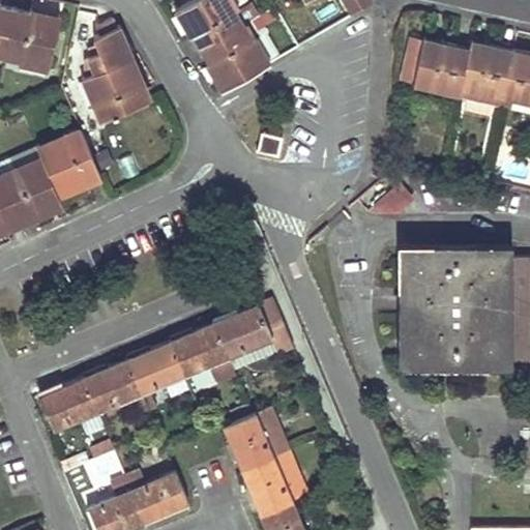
[(0,0),(0,56),(5,57),(16,7),(0,3),(0,1),(0,0)]
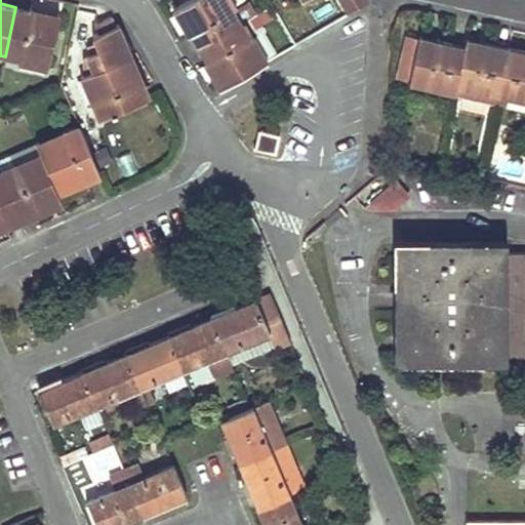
[(189,0),(173,9),(190,36),(192,35),(199,47),(242,22),(235,10),(238,8),(233,0),(189,0)]
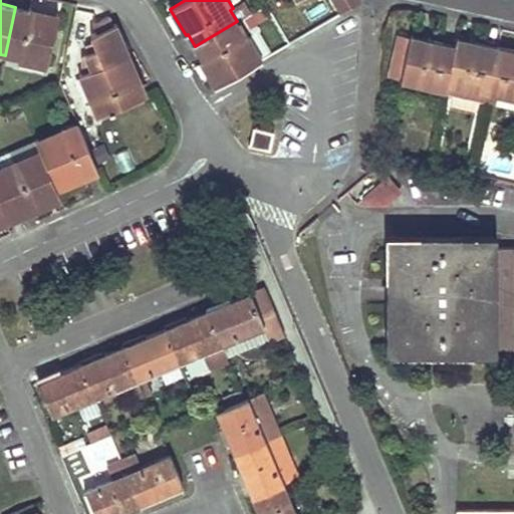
[(332,0),(340,14),(360,2),(359,0),(332,0)]
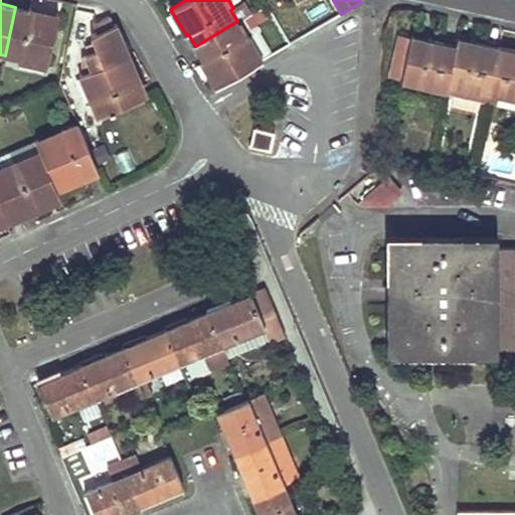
[(46,67),(58,14),(29,7),(28,10),(15,7),(5,55),(18,58),(17,60),(46,67)]
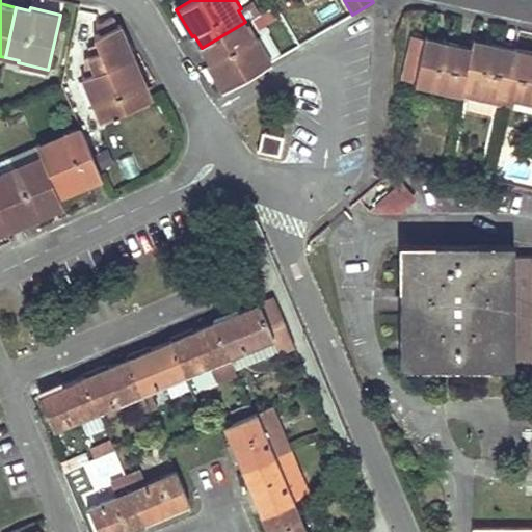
[(94,73),(87,76),(81,79),(94,108),(96,106),(102,121),(150,101),(143,85),(145,84),(121,25),(117,26),(112,17),(95,24),(99,34),(94,37),(100,51),(86,57),(94,73)]
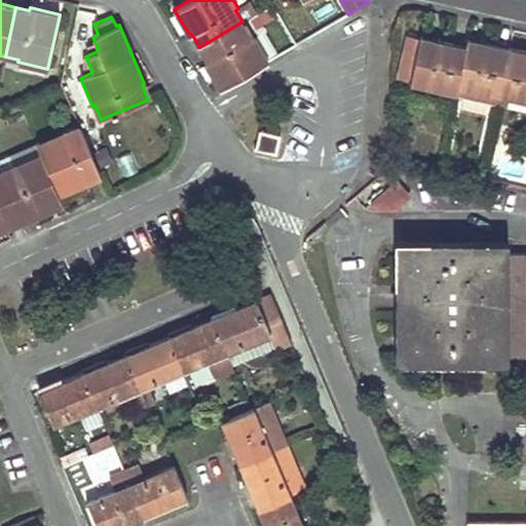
[(242,22),(199,47),(208,61),(204,62),(220,88),(269,60),(254,34),(251,36),(242,22)]
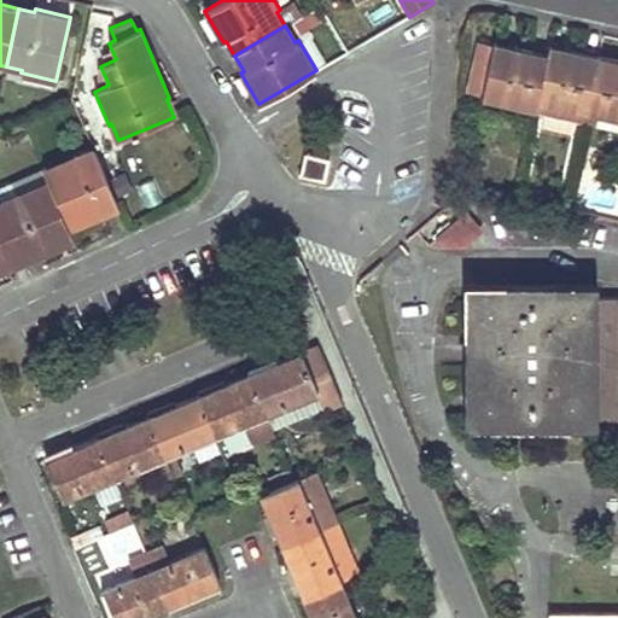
[(483,99),(536,111),(548,57),(494,45),(493,51),(476,47),(467,92),(483,97),(483,99)]
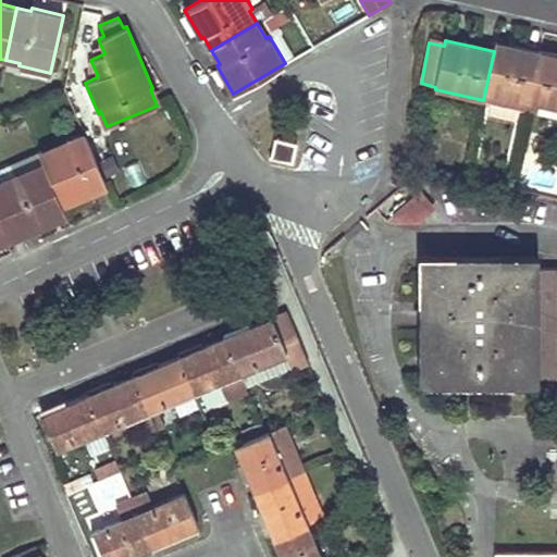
[(527,111),(540,53),(496,44),(494,51),(483,100),(483,102),(494,106),(518,111),(527,113),(527,111)]
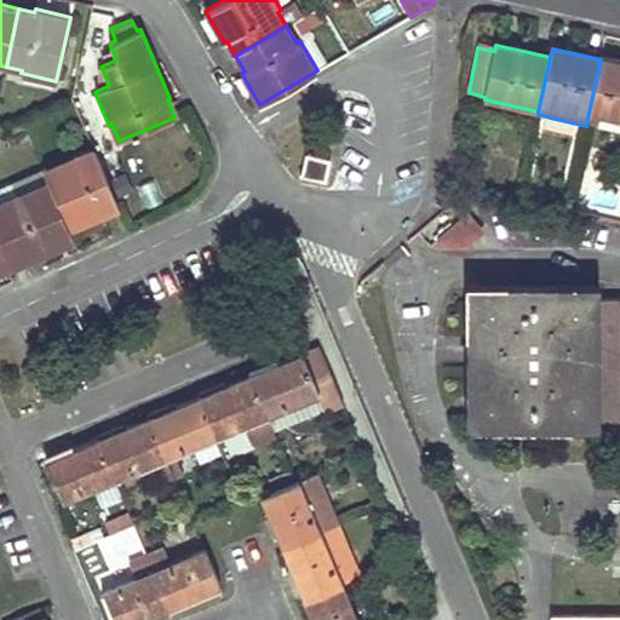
[(619,63),(601,59),(586,124),(598,126),(602,109),(619,113),(619,63)]
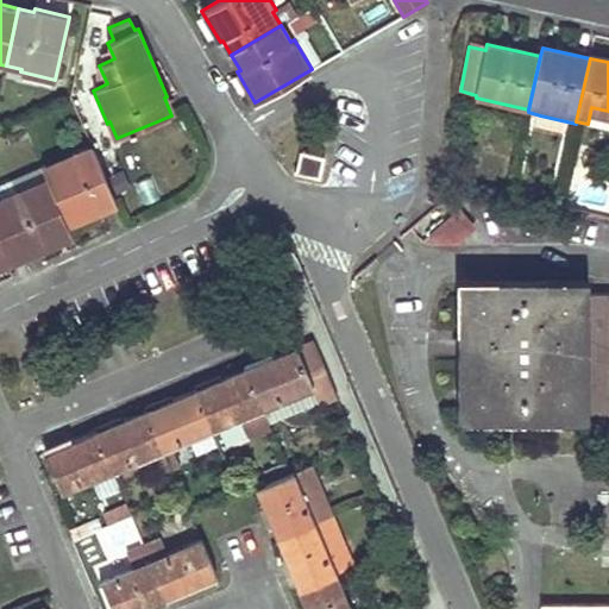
[(608,111),(591,107),(588,124),(608,129),(608,111)]
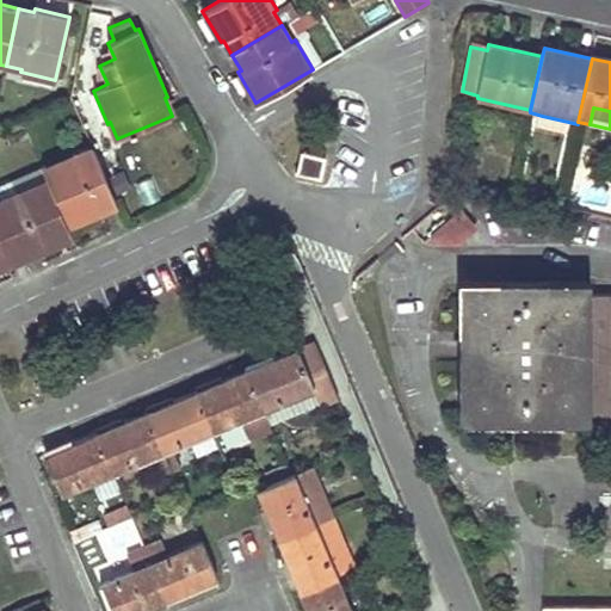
[(568,122),(542,116),(538,129),(565,135),(568,122)]
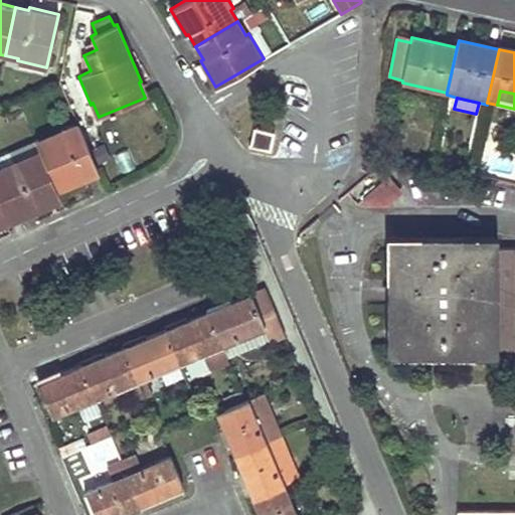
[(39,149),(57,190),(84,179),(83,176),(98,171),(77,125),(63,130),(62,128),(34,140),(39,149)]
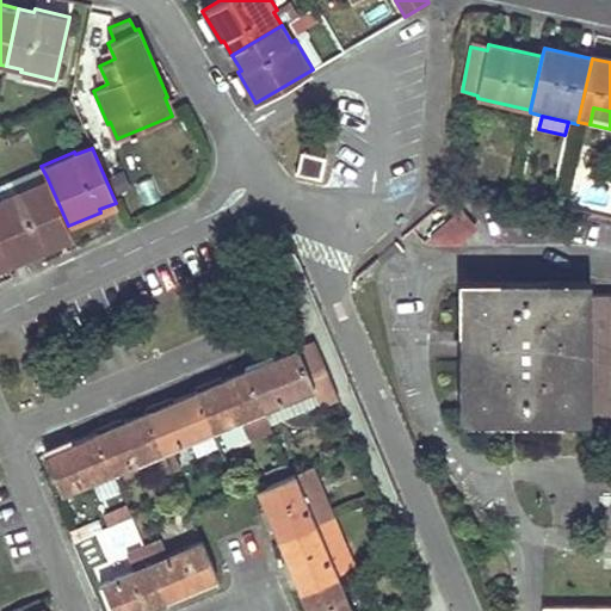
[(322,158),(300,152),(294,173),(318,179),(322,158)]
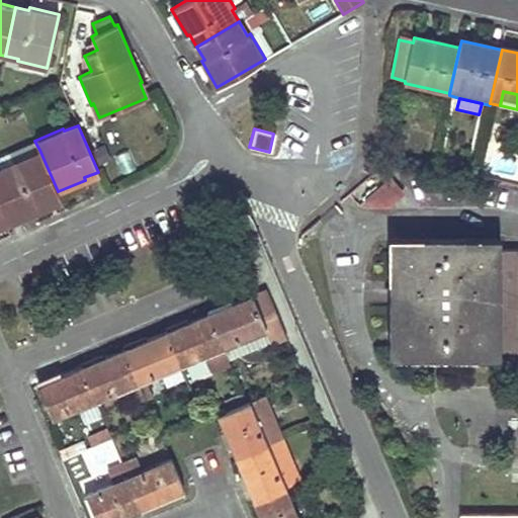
[(0,170),(0,176),(17,217),(33,209),(34,211),(61,200),(58,191),(39,150),(12,162),(13,164),(0,170)]
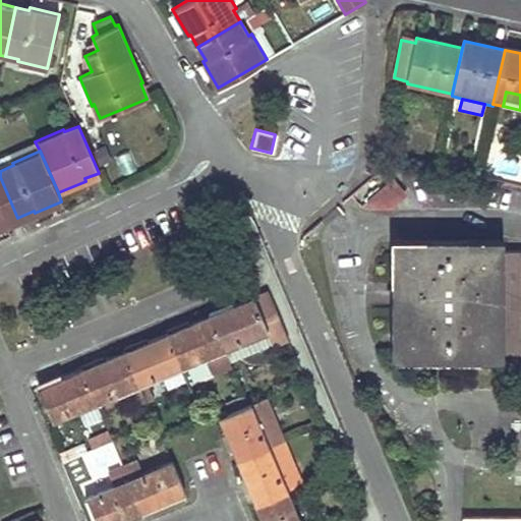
[(5,223),(17,218),(0,177),(0,228),(6,226),(5,223)]
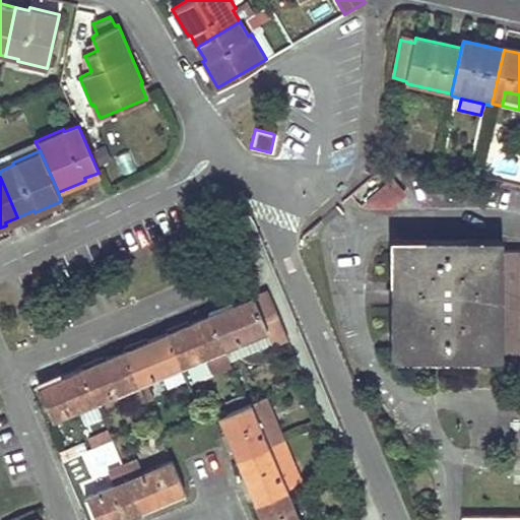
[(390,207),(405,194),(393,181),(368,203),(373,208),(390,207)]
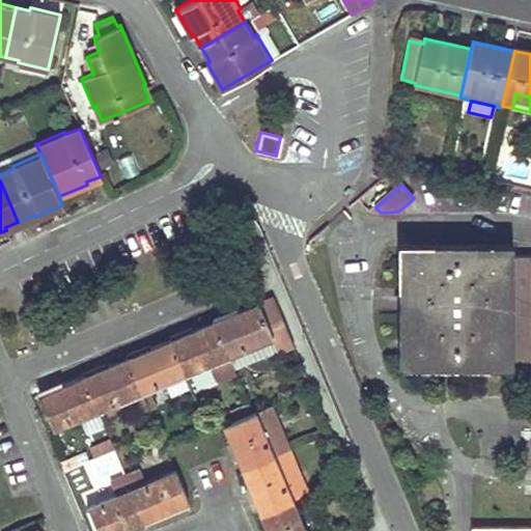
[(530,256),(508,256),(508,250),(407,249),(406,360),(530,361),(530,256)]
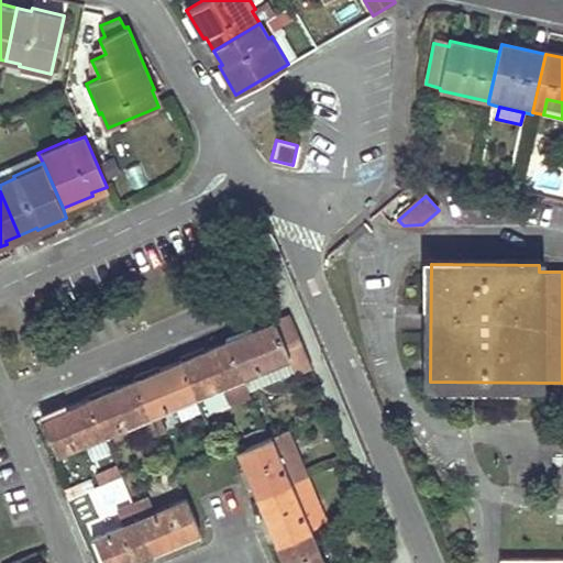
[(245,379),(289,361),(294,373),(295,375),(311,368),(290,317),(274,323),(274,322),(250,332),(251,335),(230,343),(245,379)]
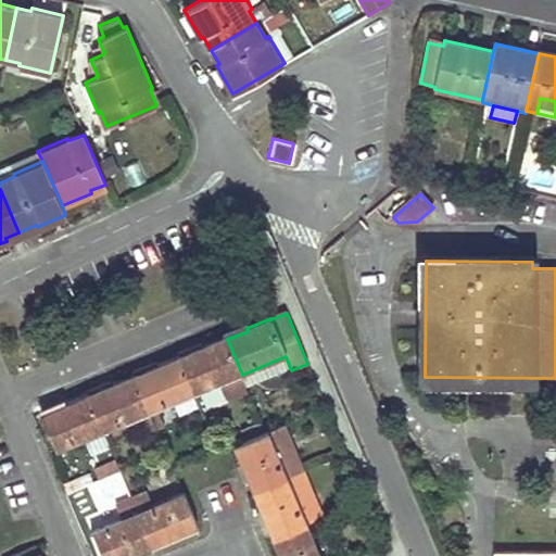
[(202,351),(181,359),(196,394),(242,375),(227,339),(226,337),(201,346),(202,351)]
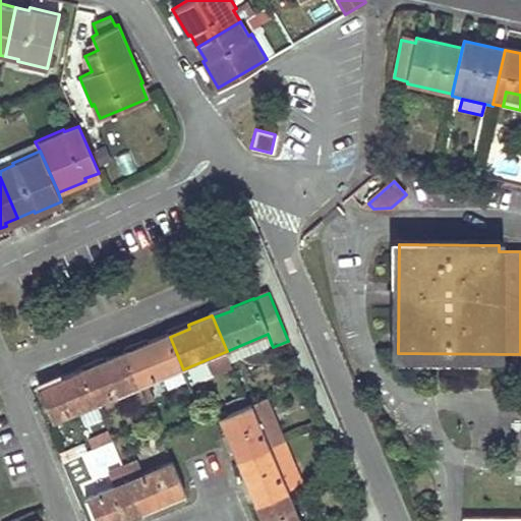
[(148,346),(127,354),(140,387),(183,369),(170,337),(169,334),(147,343),(148,346)]
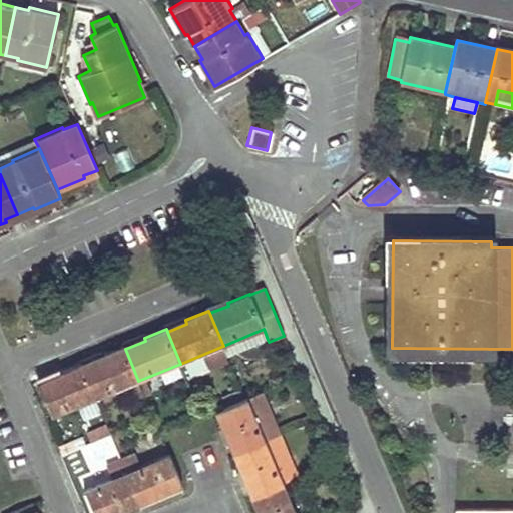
[(264,329),(223,346),(228,357),(268,340),(264,329)]
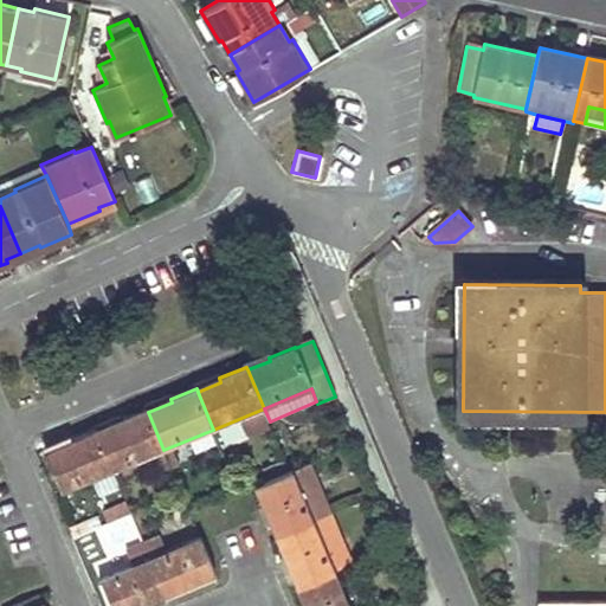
[(163,450),(148,412),(147,408),(121,420),(122,423),(100,432),(115,471),(163,450)]
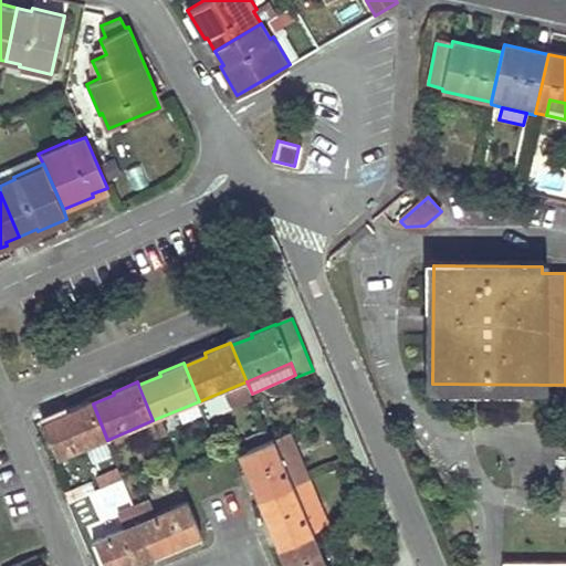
[(87,448),(107,440),(93,404),(92,401),(65,412),(66,415),(43,425),(59,460),(87,448)]
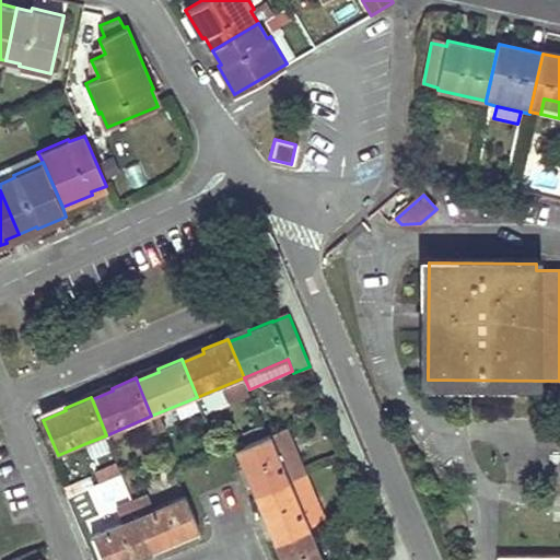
[(106,435),(111,446),(156,428),(151,416),(106,435)]
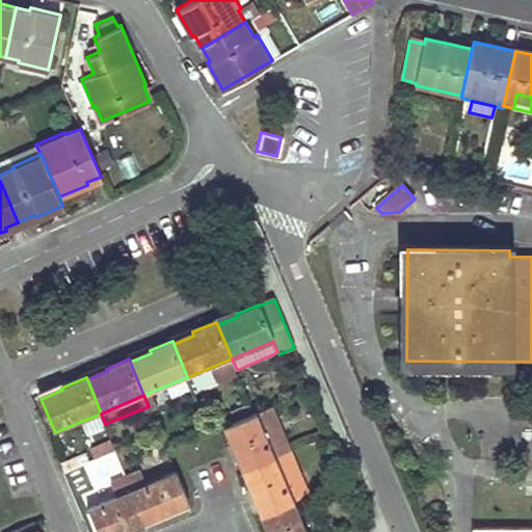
[(231,411),(235,423),(253,416),(247,404),(231,411)]
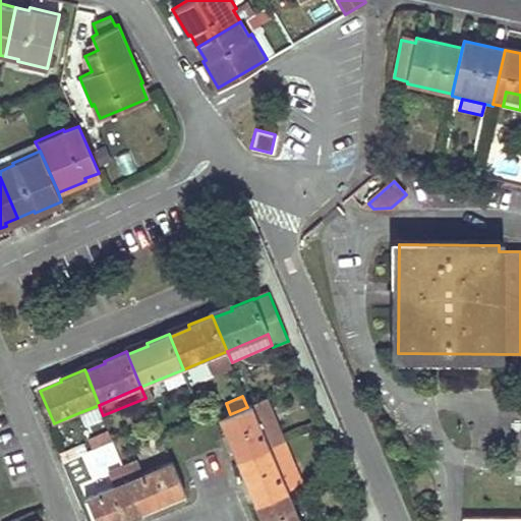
[(274,418),(267,399),(251,405),(259,424),(274,418)]
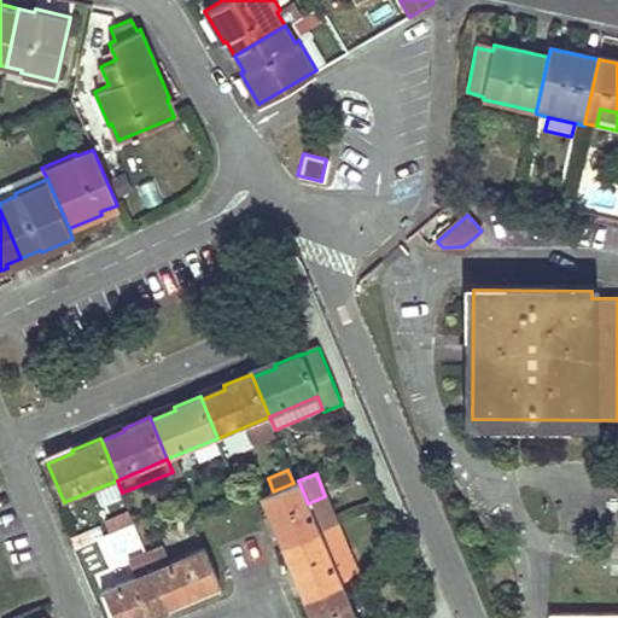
[(95,489),(104,507),(124,499),(122,493),(117,481),(95,489)]
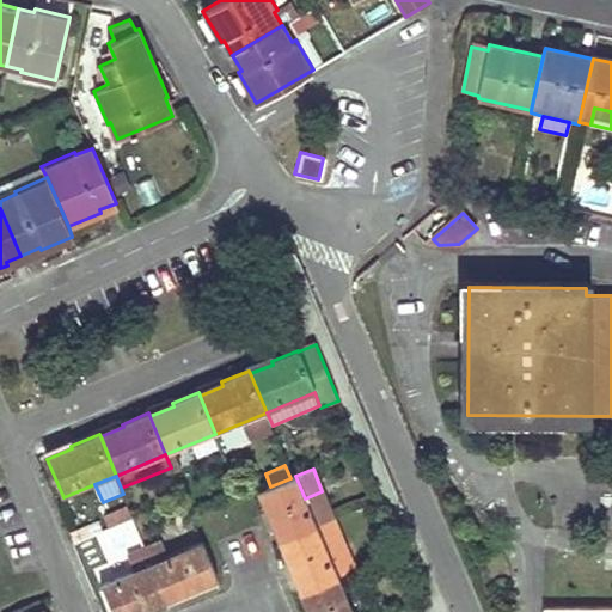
[(334,520),(322,491),(305,499),(295,476),(291,478),(270,487),(258,491),(268,515),(271,513),(283,542),(317,527),(334,520)]
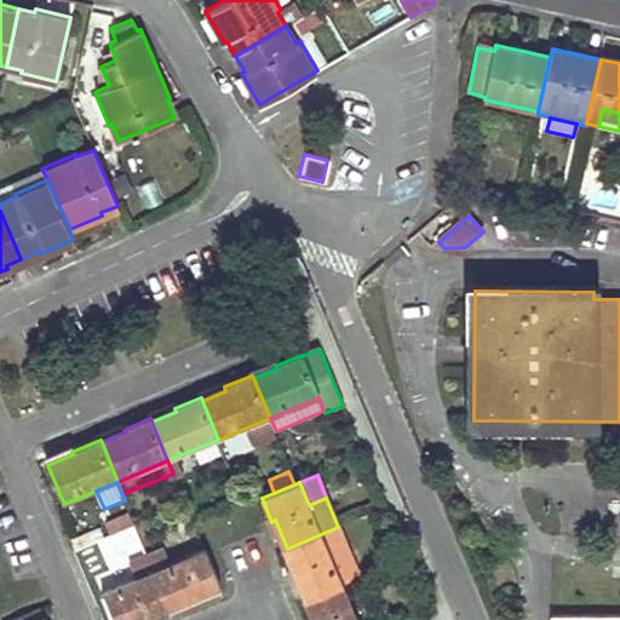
[(321,534),(287,549),(283,550),(293,573),(298,572),(309,598),(342,585),(321,534)]
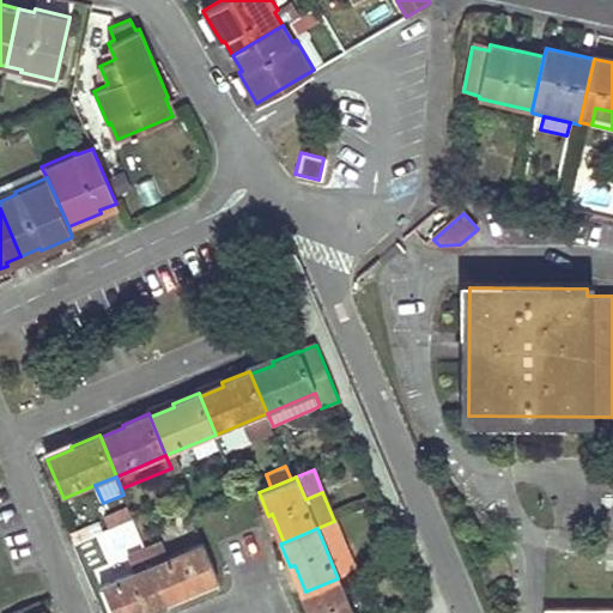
[(146,550),(153,566),(168,601),(192,590),(193,593),(219,582),(202,545),(168,559),(161,544),(146,550)]
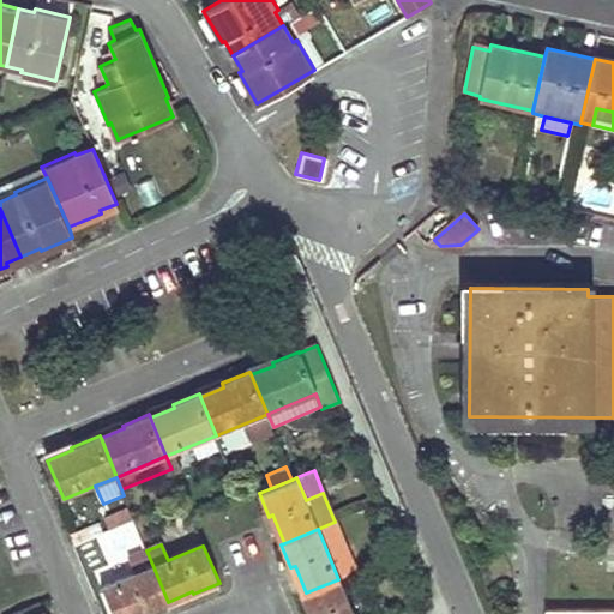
[(101,570),(108,585),(154,567),(146,551),(101,570)]
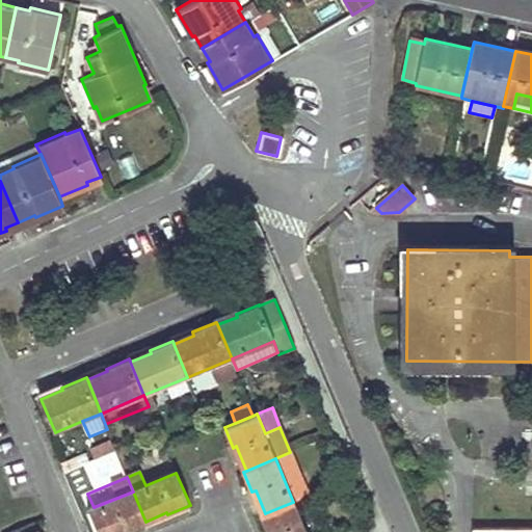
[(89,531),(117,531),(123,530),(124,531),(126,531),(147,524),(145,522),(133,491),(94,507),(87,510),(91,521),(85,523),(89,531)]
